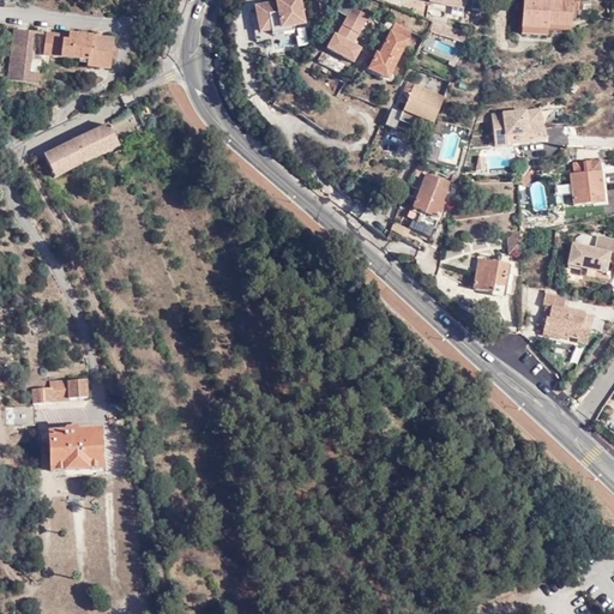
[(258,13),(296,29),(290,0),(257,7),(258,13)]
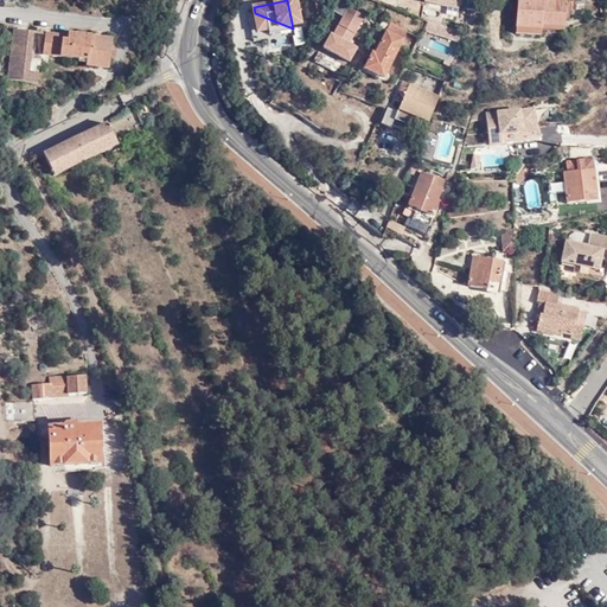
[(518,0),(517,29),(542,31),(542,26),(563,27),(566,4),(567,0),(555,0),(555,1),(536,0),(518,0)]
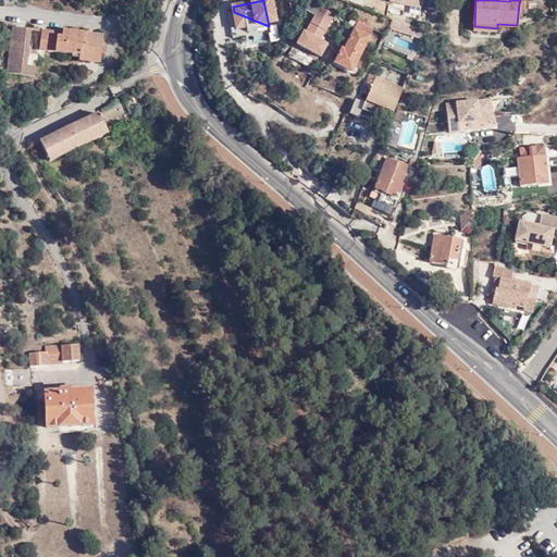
[(318,40),(333,15),(310,2),(304,10),(313,15),(304,33),(301,32),(294,45),(318,58),(325,45),(318,40)]
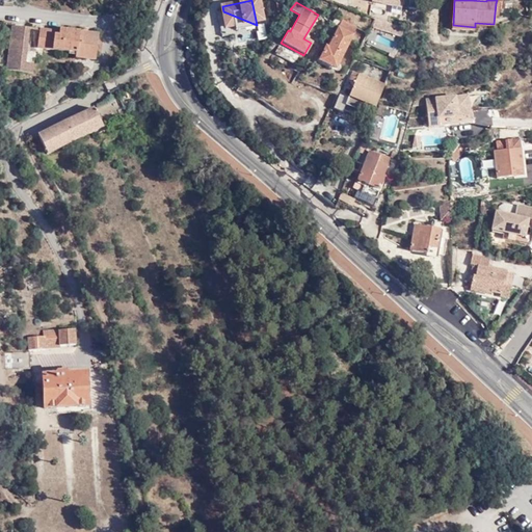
[(257,27),(257,25),(223,11),(228,34),(257,27)]
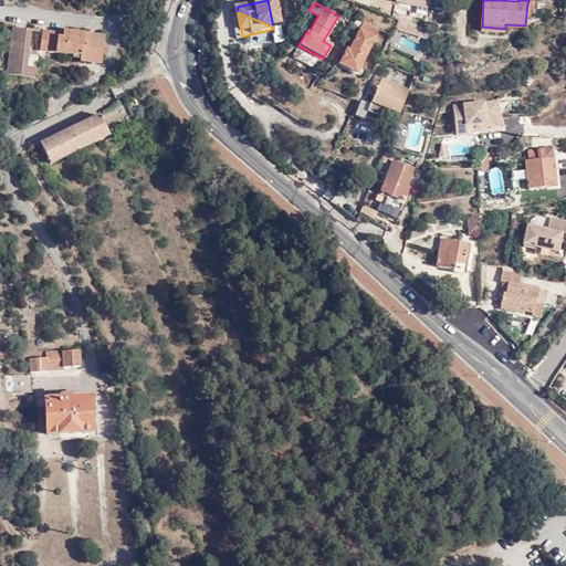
[(348,66),(358,72),(378,31),(362,22),(347,51),(345,50),(337,65),(346,70),(348,66)]
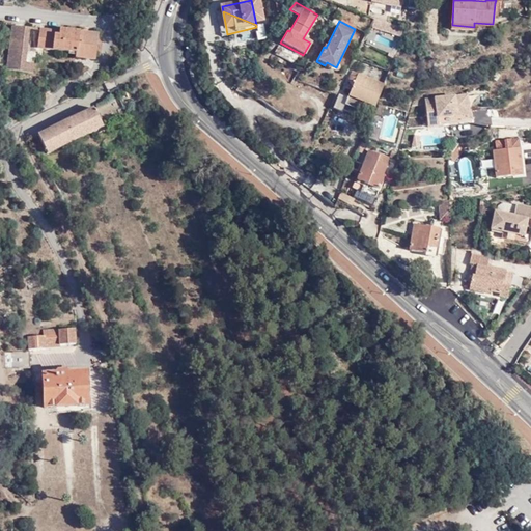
[(31,74),(33,64),(25,63),(29,29),(11,26),(5,71),(31,74)]
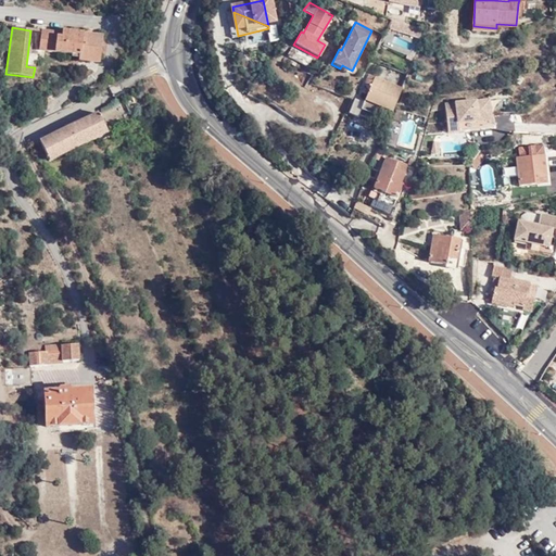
[(127,45),(137,34),(130,29),(122,39),(127,45)]
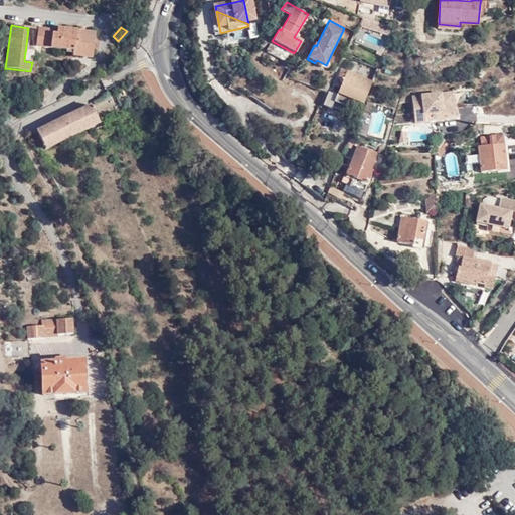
[(92,58),(95,37),(75,35),(75,31),(57,29),(57,31),(38,29),(36,46),(73,50),(72,56),(92,58)]
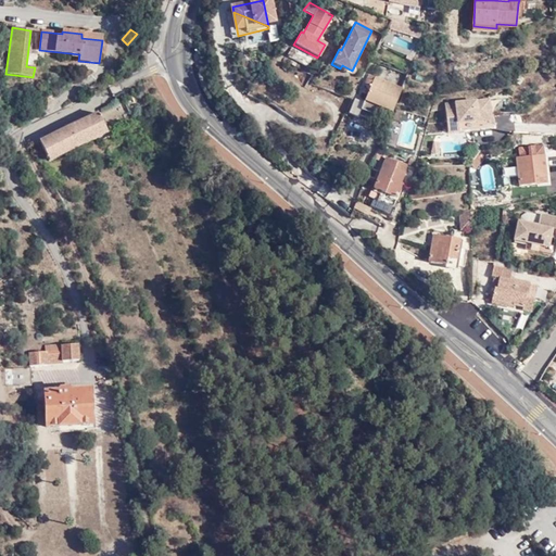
[(306,73),(313,60),(294,50),(287,63),(306,73)]
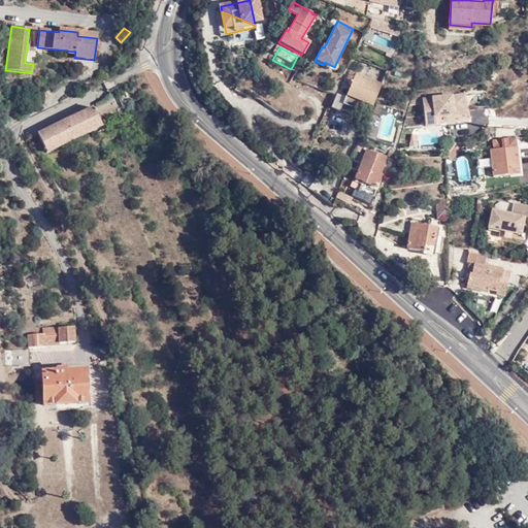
[(360,108),(370,112),(382,84),(353,72),(352,77),(349,76),(348,80),(353,83),(341,108),(357,116),(360,108)]
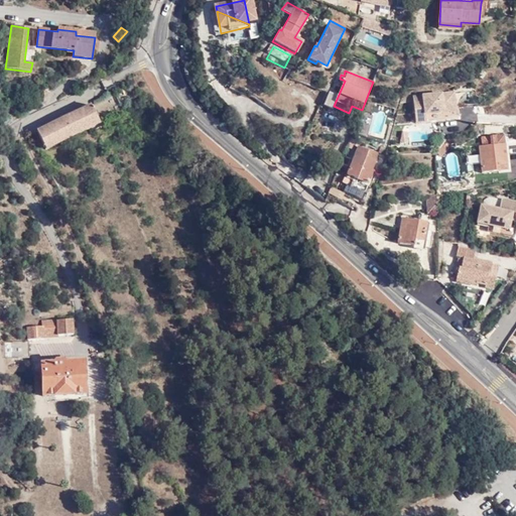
[(455,107),(455,93),(413,97),(415,123),(444,121),(443,118),(459,117),(458,106),(455,107)]
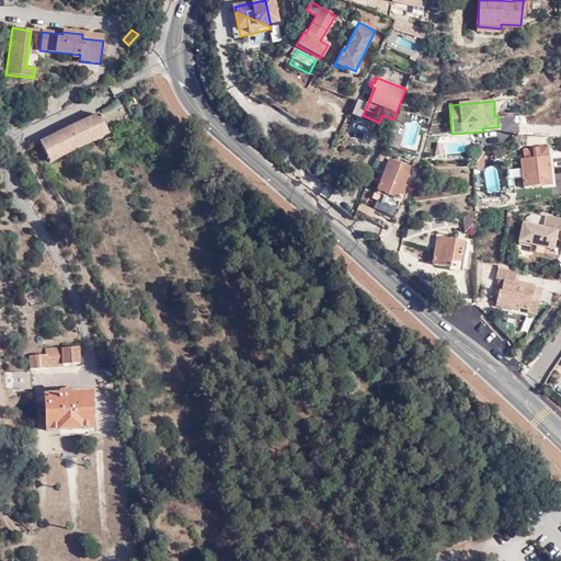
[(107,134),(98,114),(41,144),(49,162),(107,134)]
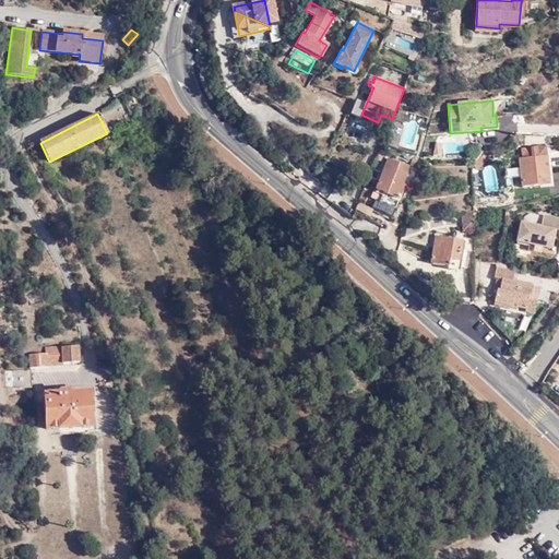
[(519,159),(520,169),(520,179),(521,189),(548,187),(545,149),(530,150),(531,158),(519,159)]
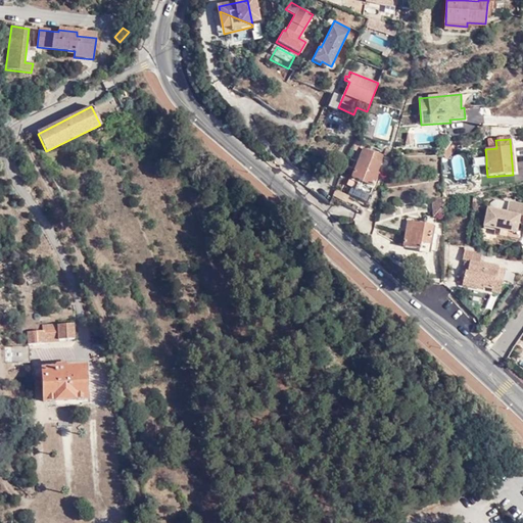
[(355,142),(352,149),(359,151),(362,144),(355,142)]
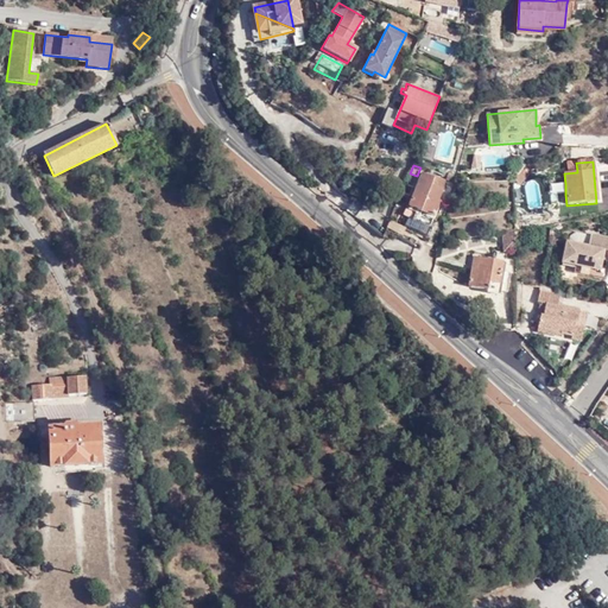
[(513,179),(514,181),(525,166),(524,166),(513,179)]
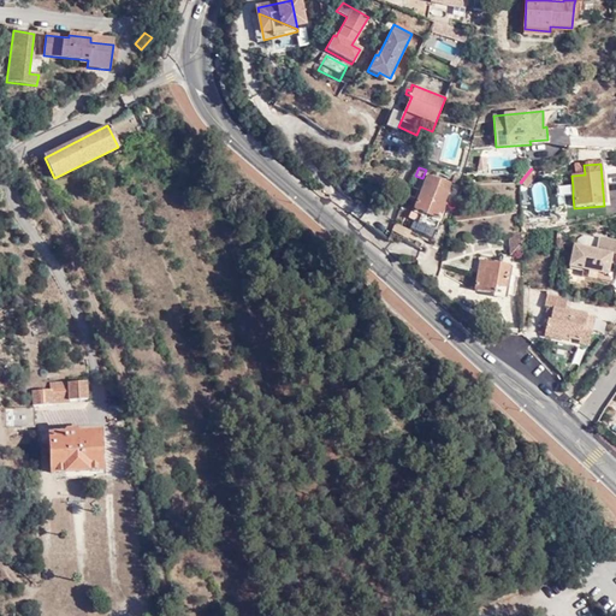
[(532,169),(521,183),(526,188),(538,175),(532,169)]
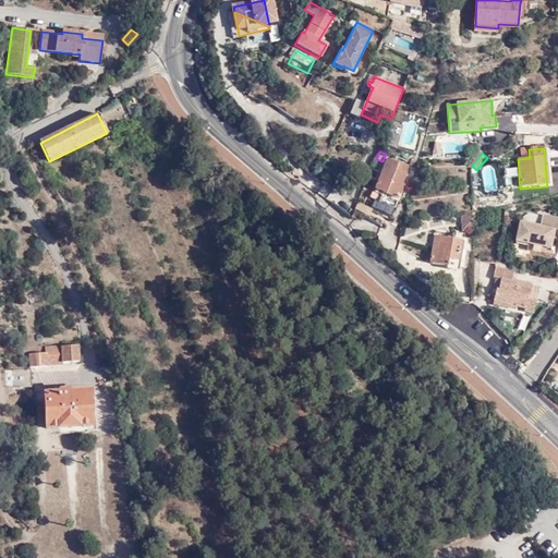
[(399,168),(401,165),(388,159),(374,189),(381,193),(377,202),(393,208),(397,198),(401,199),(405,185),(401,184),(407,171),(399,168)]
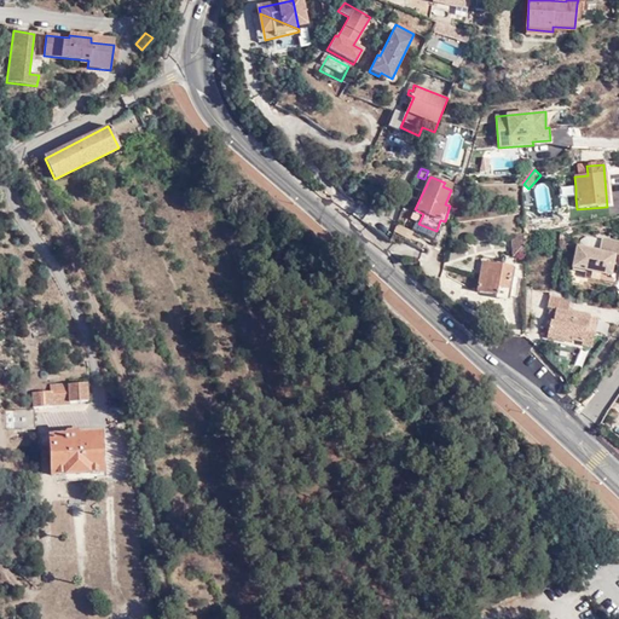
[(576,198),(576,187),(559,189),(559,200),(576,198)]
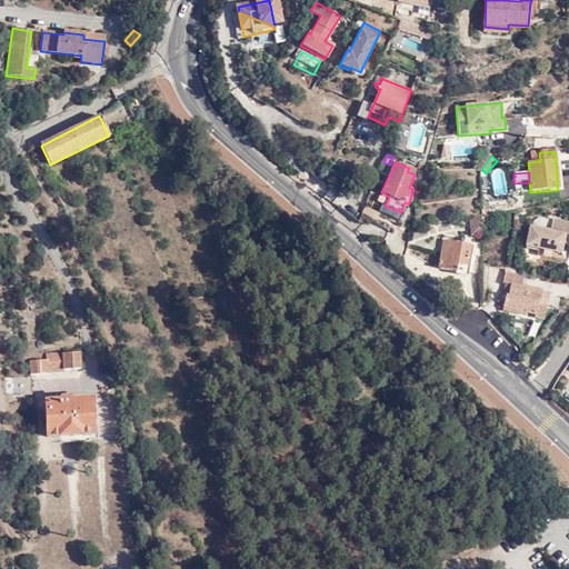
[(526,248),(538,251),(539,251),(540,246),(543,246),(543,249),(560,252),(561,251),(565,235),(568,235),(568,222),(553,220),(551,221),(538,218),(532,221),(531,227),(530,226),(526,248)]
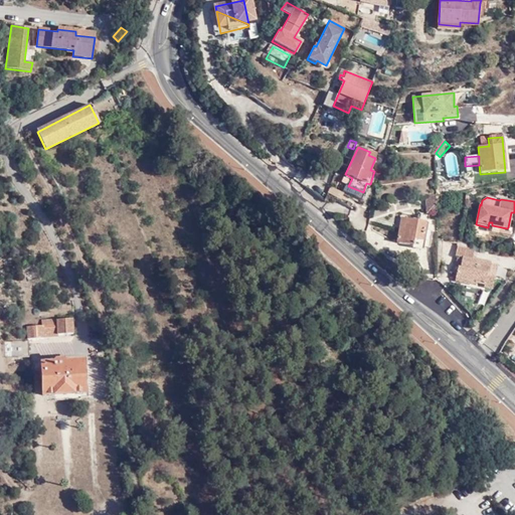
[(432,213),(437,213),(437,202),(428,201),(426,207),(432,213)]
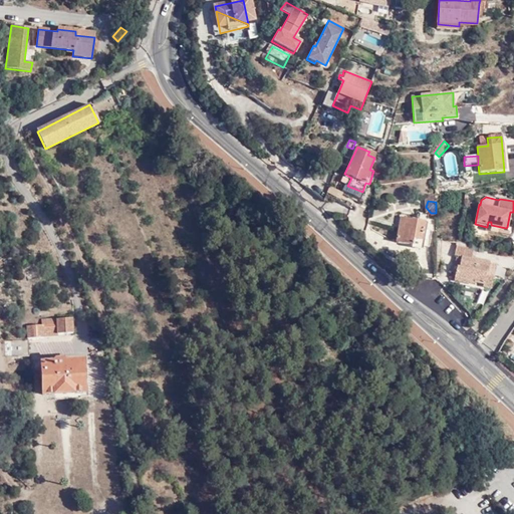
[(421,245),(429,247),(432,231),(424,230),(425,221),(402,217),(397,242),(420,247),(421,245)]
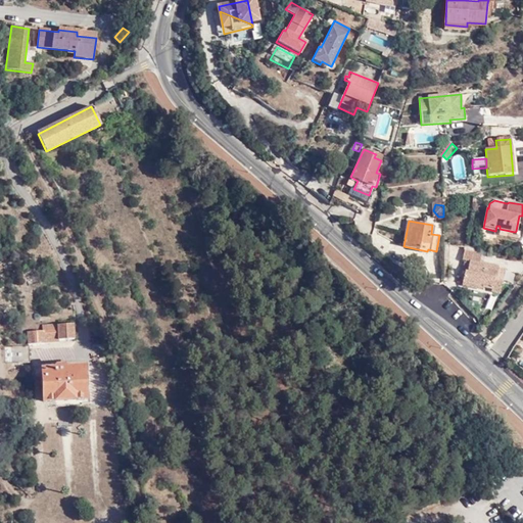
[(495,231),(494,231),(493,234),(521,240),(522,233),(522,232),(516,231),(515,232),(500,229),(500,226),(496,226),(495,231)]
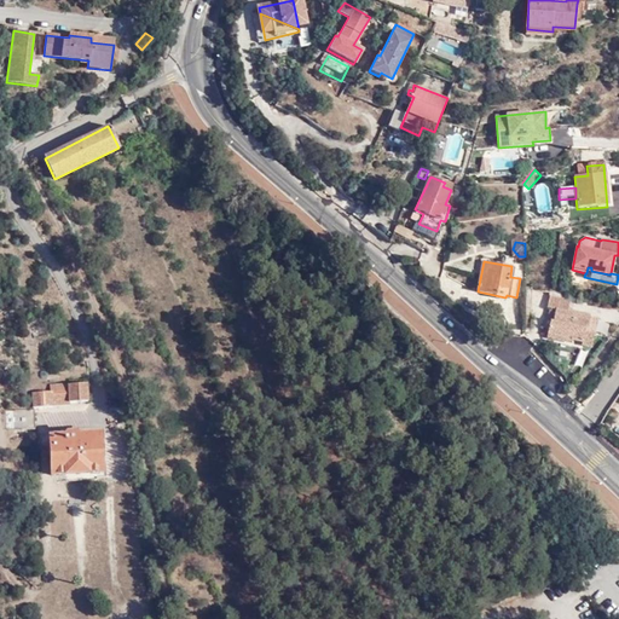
[(550,319),(548,333),(567,337),(567,336),(571,336),(571,339),(573,339),(583,341),(582,345),(593,347),(595,334),(585,333),(586,327),(589,327),(591,316),(567,311),(570,300),(550,295),(548,307),(550,307),(556,308),(554,320),(550,319)]
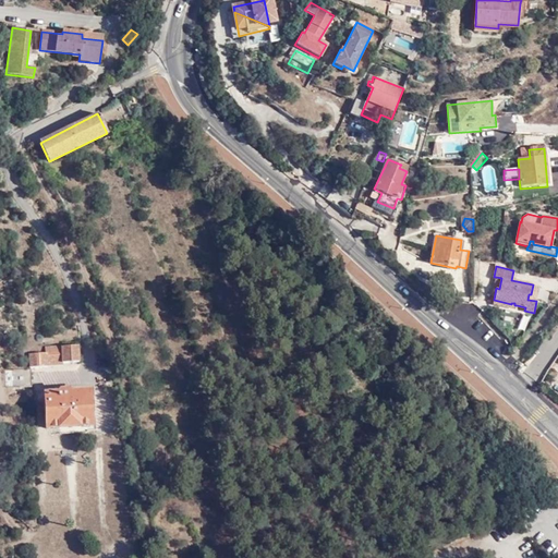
[(528,300),(536,301),(540,287),(533,284),(531,294),(529,294),(528,300)]
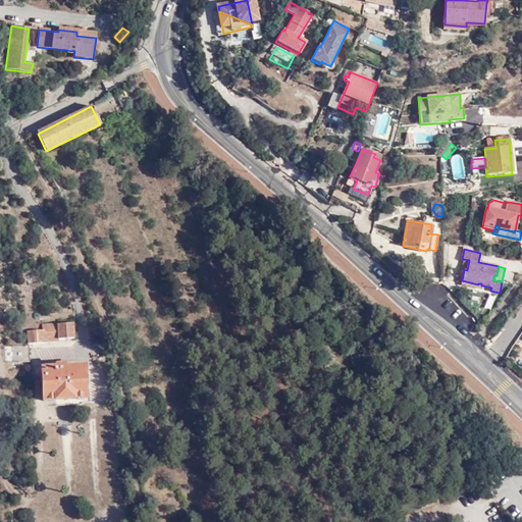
[(478,284),(462,280),(461,285),(482,290),(483,285),(481,285),(481,283),(478,283),(478,284)]
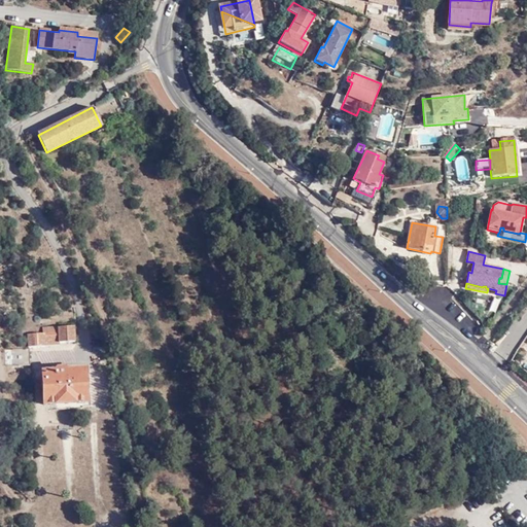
[(74,342),(73,327),(42,328),(42,334),(28,335),(28,347),(43,347),(43,345),(59,344),(59,343),(74,342)]
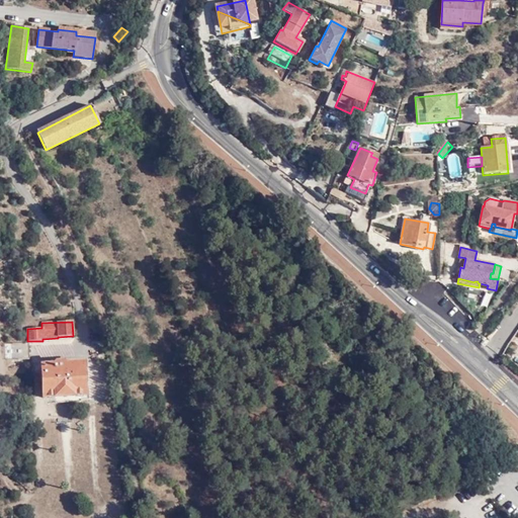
[(316,355),(318,347),(307,344),(305,352),(316,355)]
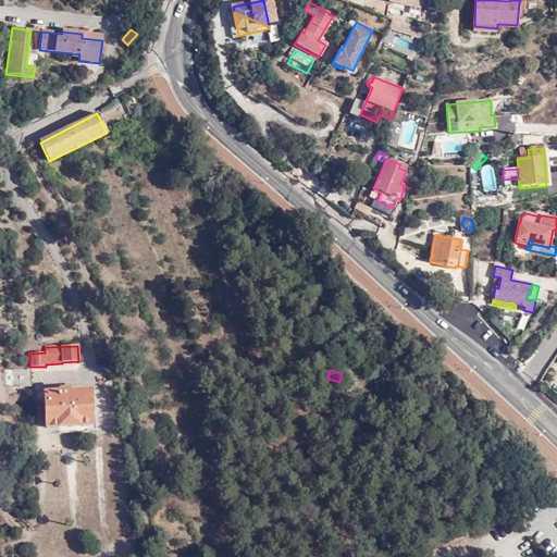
[(90,425),(89,392),(71,393),(69,390),(61,390),(59,392),(59,394),(46,394),(47,428),(90,425)]
